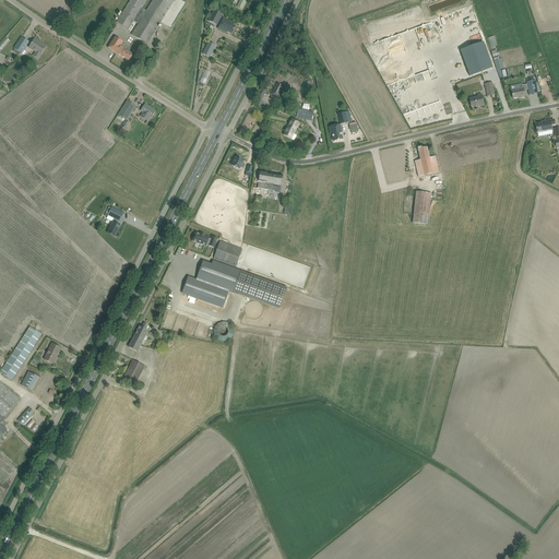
[(146,45),(174,0),(152,0),(145,10),(142,8),(146,0),(129,0),(116,22),(128,30),(133,22),(138,24),(131,35),(146,45)]
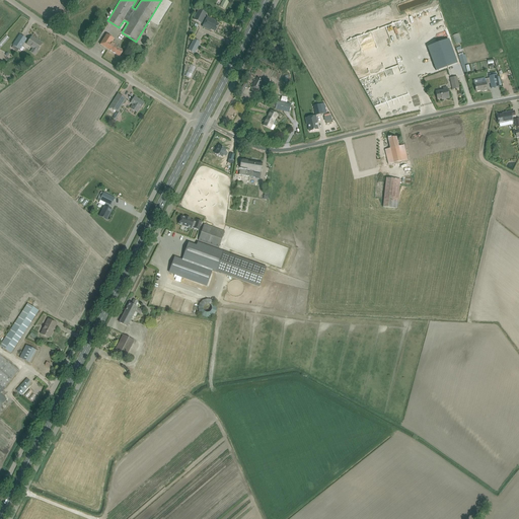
[(228,1),(226,0),(222,0),(219,6),(224,8),(228,1)]
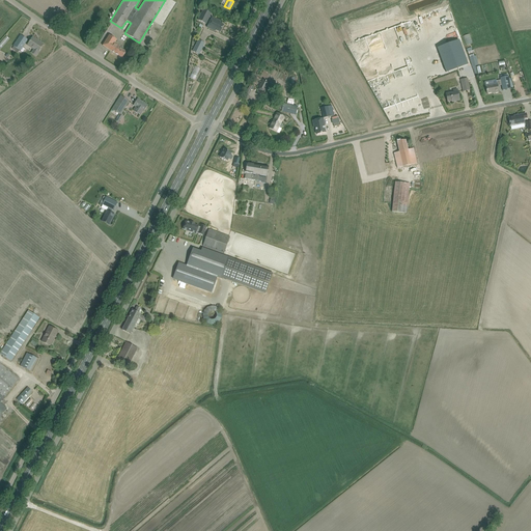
[(203,9),(198,20),(205,24),(207,22),(208,23),(212,18),(210,17),(212,14),(203,9)]
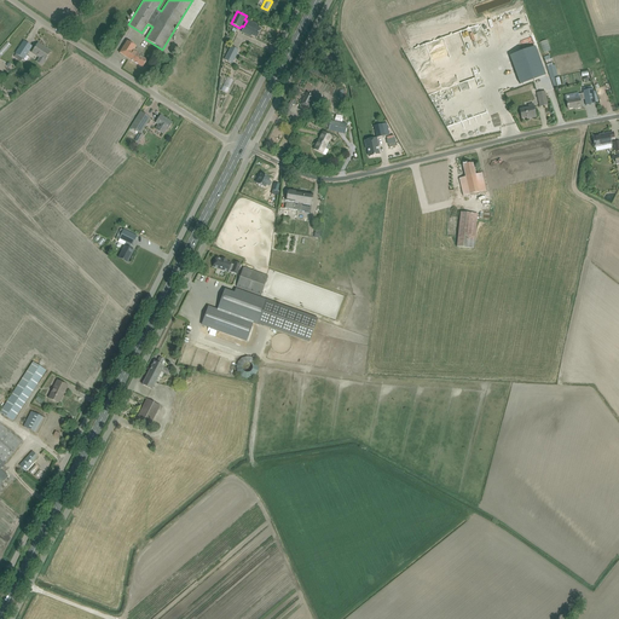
[(256,25),(254,24),(247,21),(243,27),(241,32),(250,36),(252,35),(256,38),(261,29),(255,27),(256,25)]
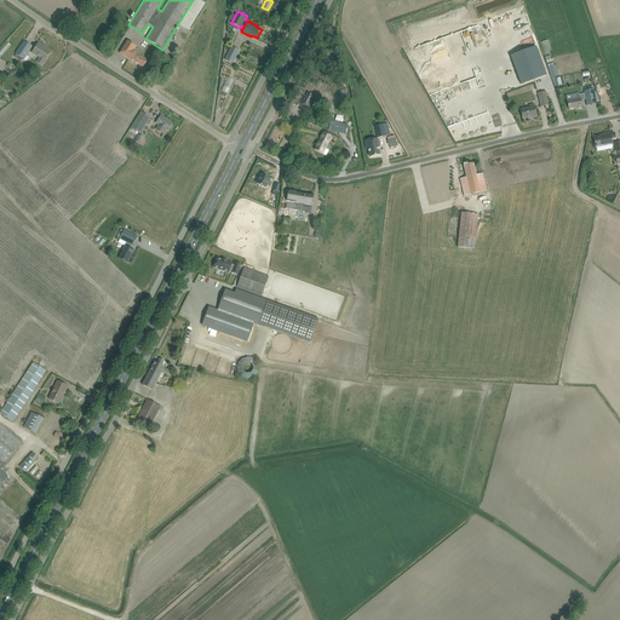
[(24,59),(29,52),(33,47),(24,41),(16,53),(16,55),(15,57),(21,62),(23,58),(24,59)]
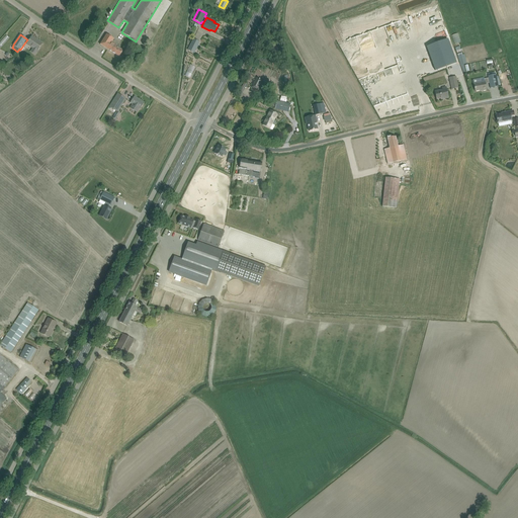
[(119,57),(121,53),(122,52),(116,47),(116,46),(111,42),(113,39),(106,34),(100,45),(119,57)]
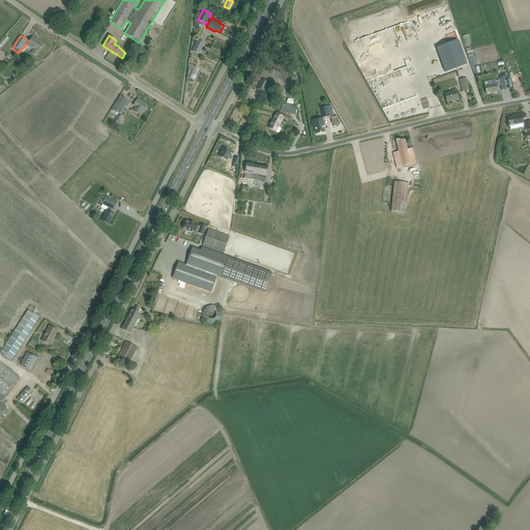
[(0,46),(0,47),(3,50),(11,39),(7,36),(0,46)]
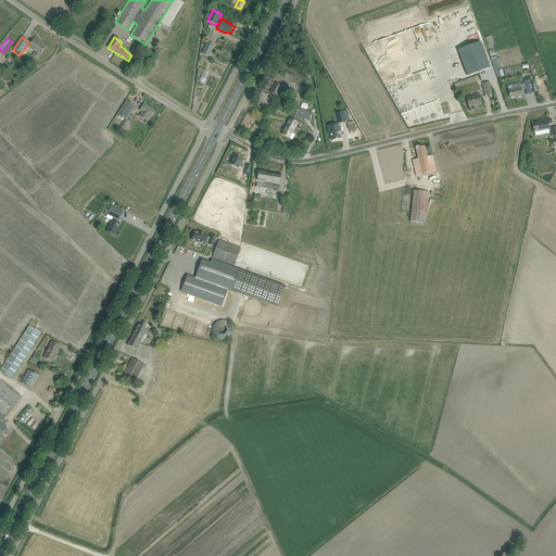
[(34,40),(30,45),(29,48),(35,52),(33,55),(37,59),(40,54),(42,51),(46,47),(40,43),(40,45),(34,40)]
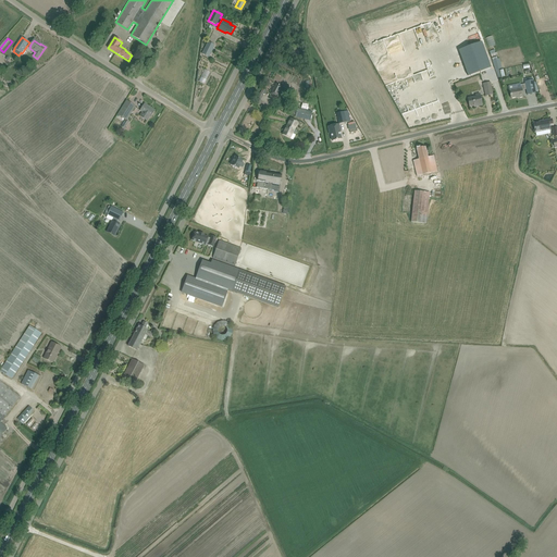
[(214,45),(208,41),(201,53),(209,57),(214,45)]
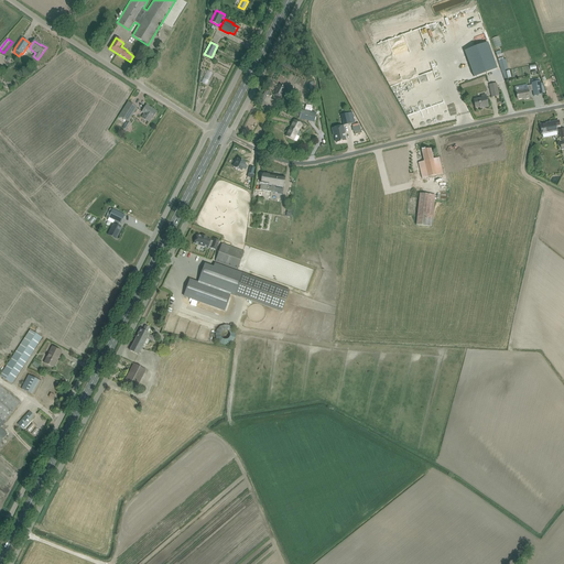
[(491,57),(458,65),(464,84),(496,76),(491,57)]
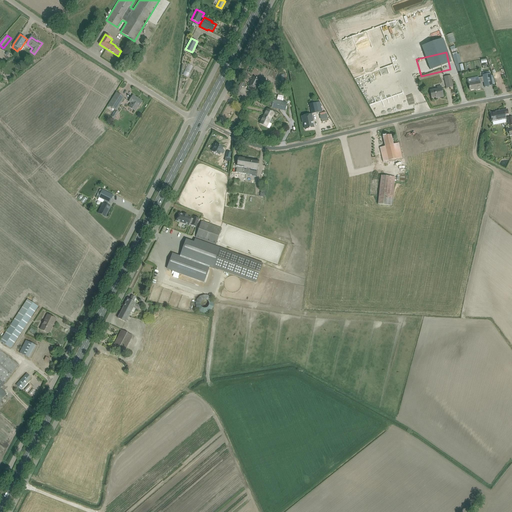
[(455,66),(456,66),(459,65),(458,64),(458,63),(461,62),(460,59),(459,59),(458,54),(457,54),(456,52),(452,54),(452,56),(455,66)]
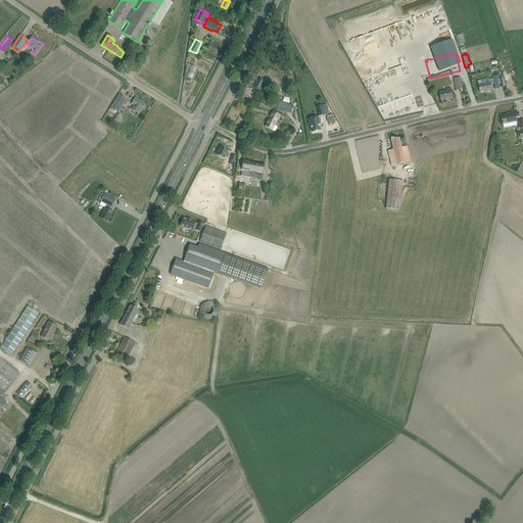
[(194,80),(199,68),(194,65),(188,77),(194,80)]
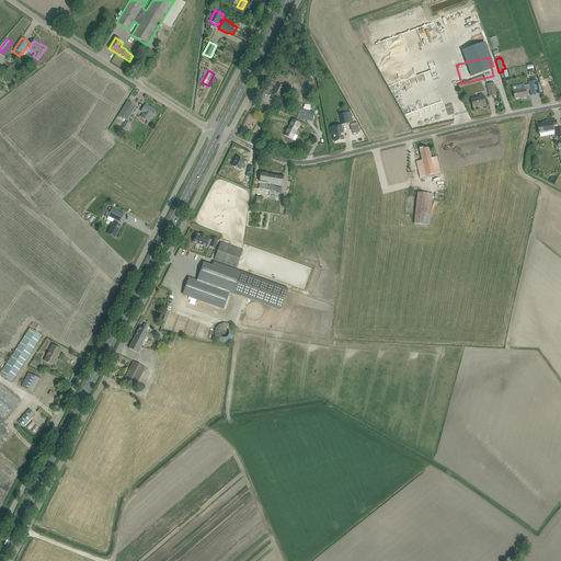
[(525,88),(513,90),(515,99),(522,98),(522,99),(527,98),(526,91),(530,90),(530,95),(539,93),(537,81),(536,81),(535,78),(528,80),(528,82),(528,84),(524,86),(525,88)]
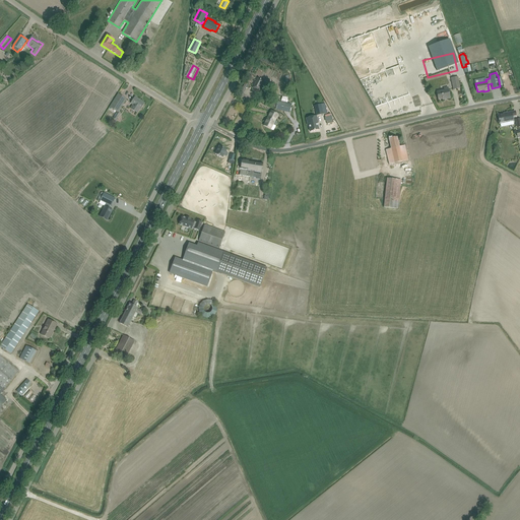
[(253,87),(259,90),(262,85),(266,87),(268,83),(264,81),(264,80),(257,77),(253,87)]
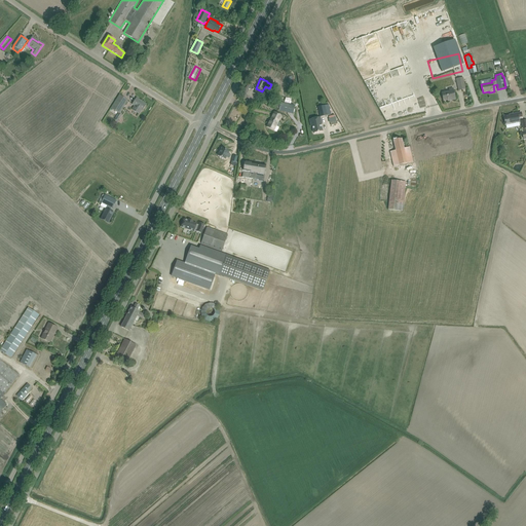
[(456,79),(457,85),(458,90),(465,89),(464,84),(463,78),(456,79)]
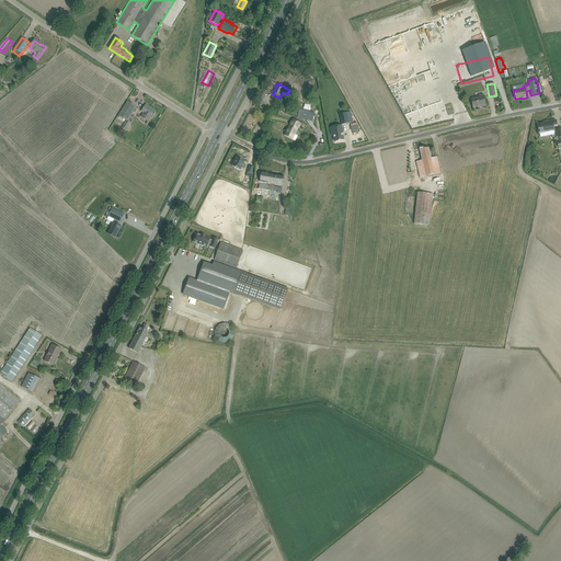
[(471,100),(471,102),(473,107),(480,106),(481,107),(485,106),(484,101),(483,94),(479,95),(480,98),(471,100)]
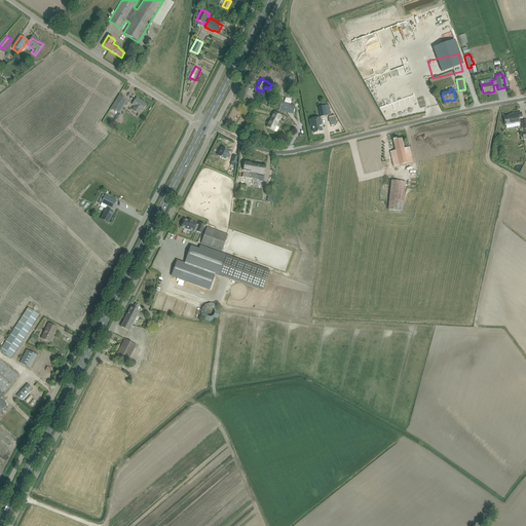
[(119,114),(125,105),(127,101),(119,95),(111,109),(119,114)]
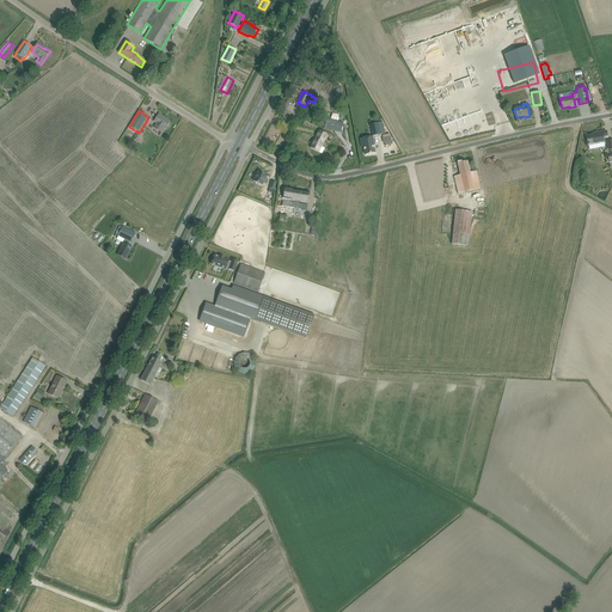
[(161,133),(165,128),(165,129),(170,122),(159,115),(154,122),(155,123),(153,128),(161,133)]
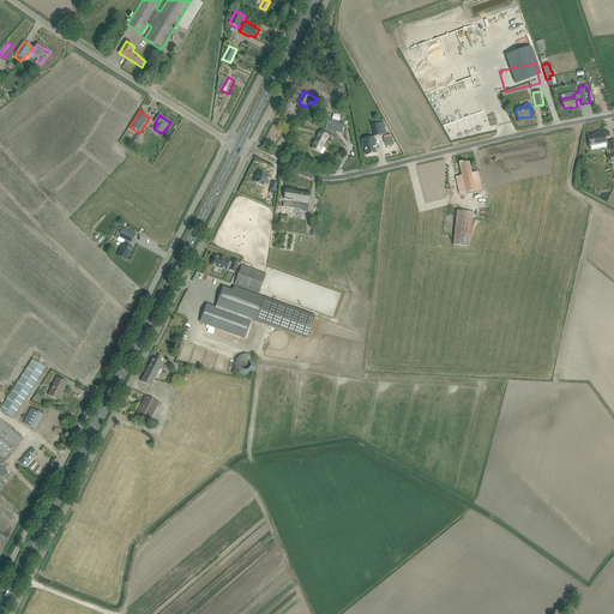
[(325,130),(342,133),(344,122),(327,119),(325,130)]
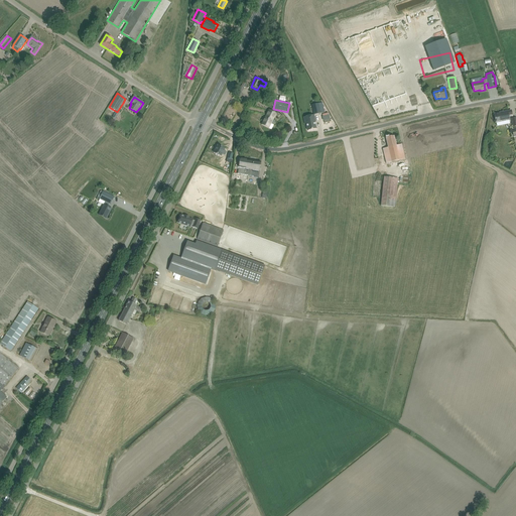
[(321,103),(311,106),(313,115),(325,112),(321,103)]
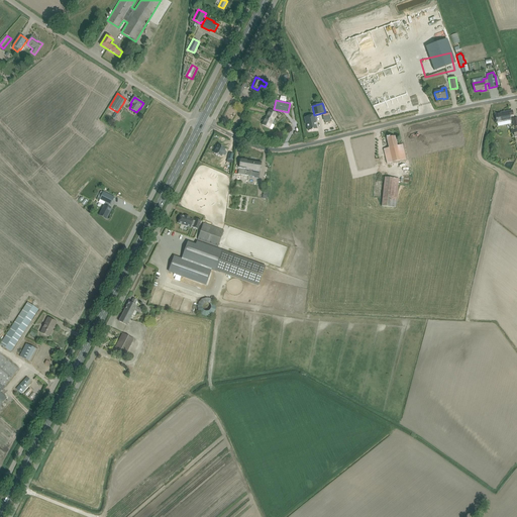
[(270,110),(262,125),(269,128),(272,124),(274,125),(276,121),(274,120),(277,114),(270,110)]
